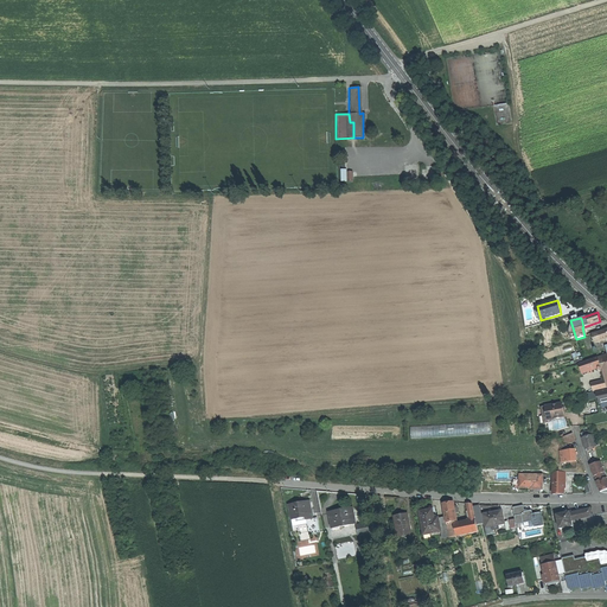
[(606,330),(596,333),(600,342),(606,338),(606,330)]
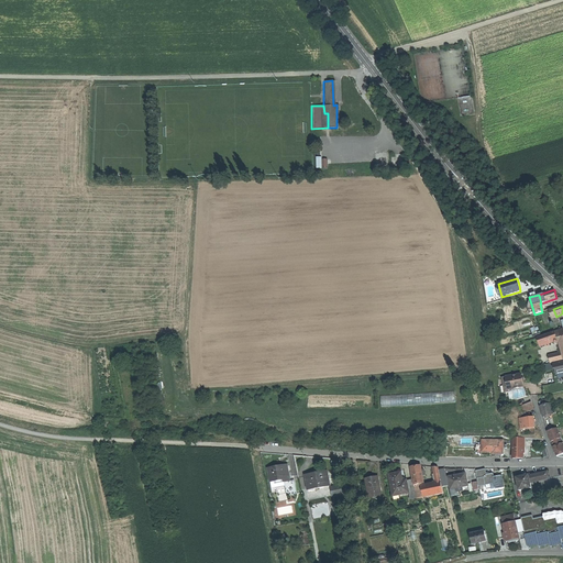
[(554,342),(551,333),(537,338),(540,348),(554,342)]
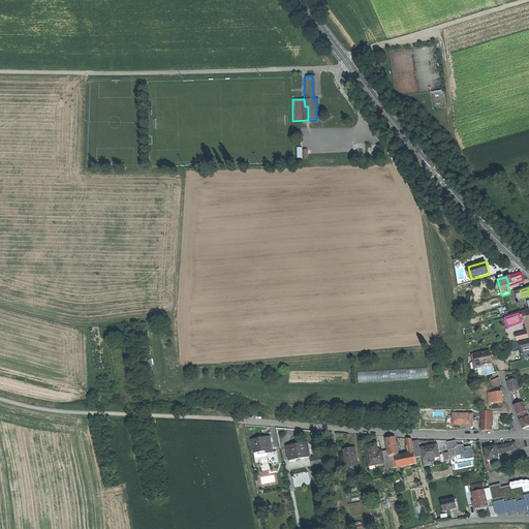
[(528,339),(528,336),(528,332),(516,334),(518,341),(528,339)]
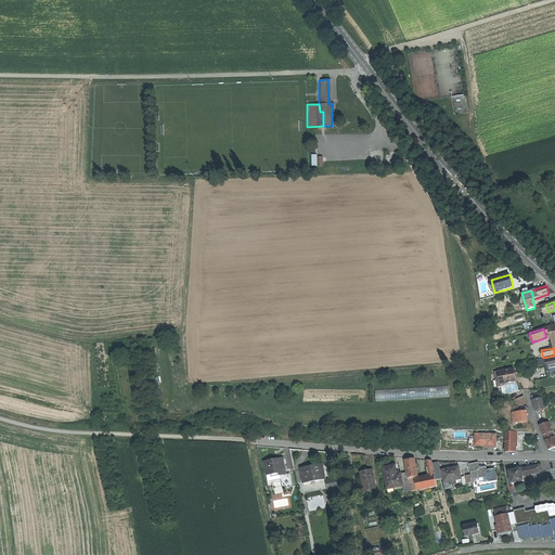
[(554,356),(538,360),(541,375),(554,372),(554,356)]
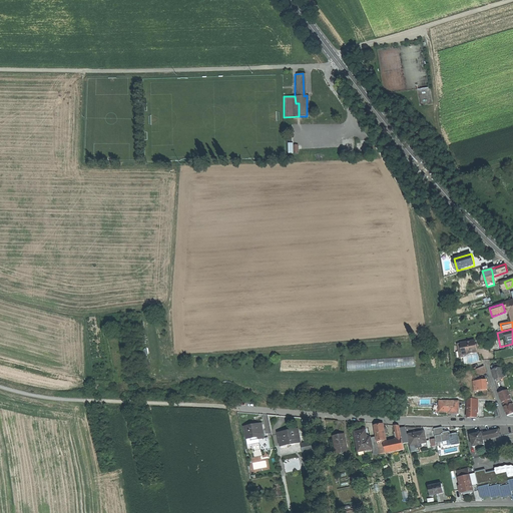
[(474,341),(457,344),(459,352),(462,351),(463,355),(465,355),(473,353),(477,353),(474,341)]
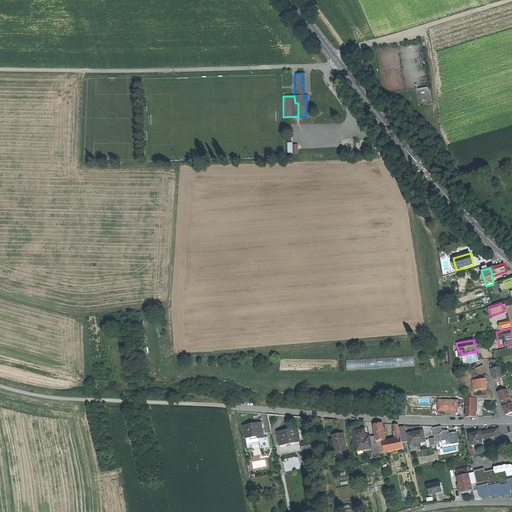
[(511,343),(499,346),(502,357),(511,354),(511,343)]
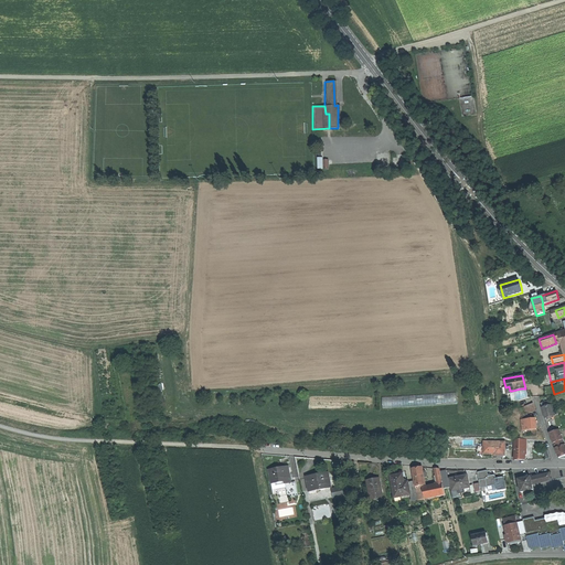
[(523,415),(535,409),(533,404),(521,408),(523,415)]
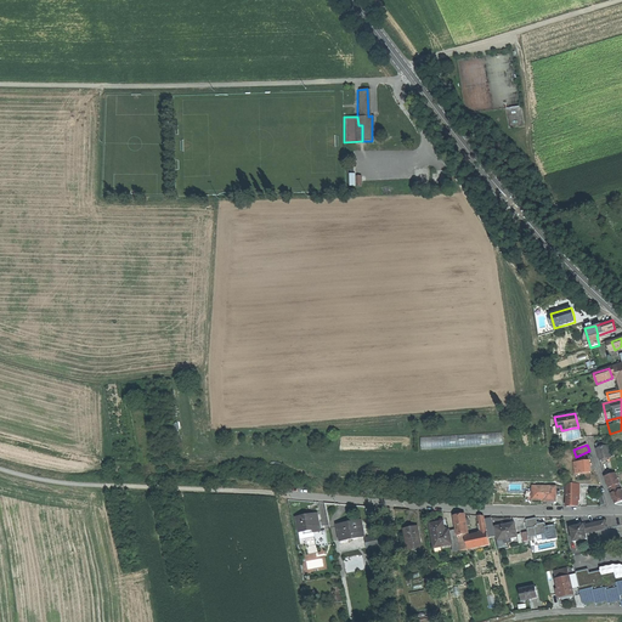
[(599,456),(600,461),(611,458),(611,457),(608,446),(598,448),(597,448),(599,456)]
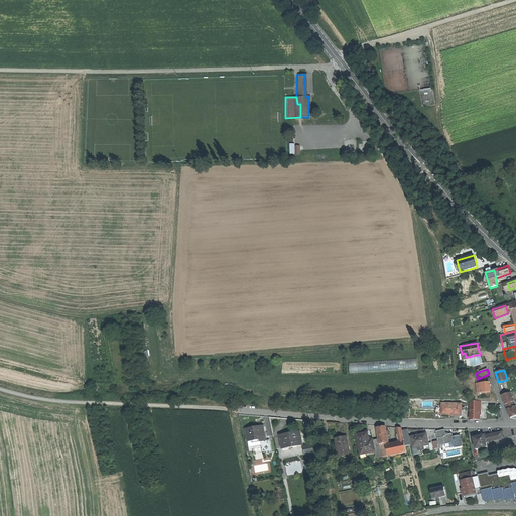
[(504,400),(505,405),(514,401),(511,393),(502,395),(504,400)]
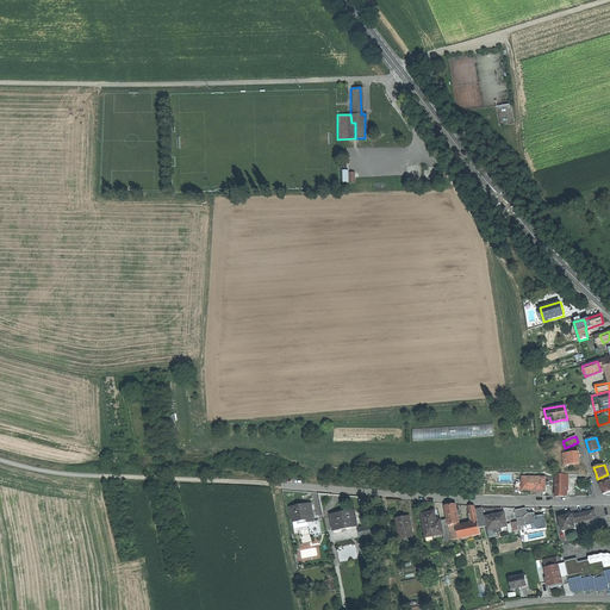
[(555,484),(567,484),(567,474),(556,474),(555,484)]
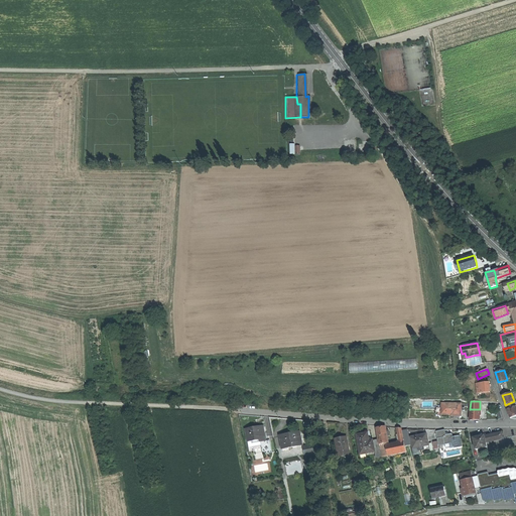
[(515,406),(514,401),(505,405),(511,418),(515,415),(515,406)]
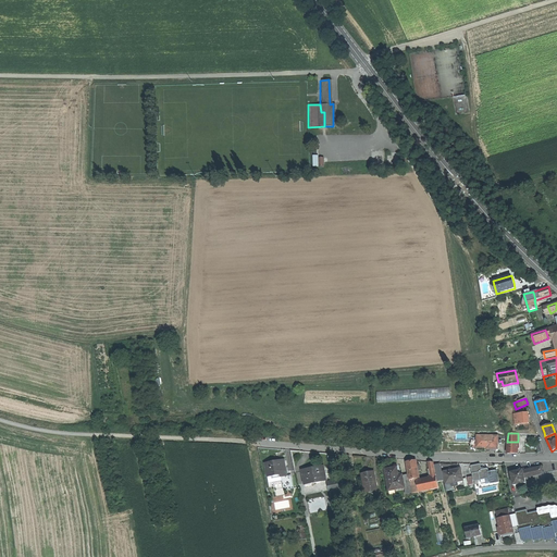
[(498,436),(478,436),(478,447),(487,447),(487,449),(493,449),(498,449),(498,436)]
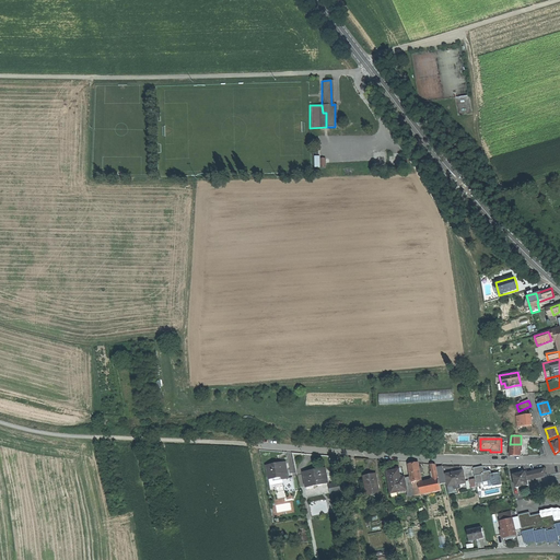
[(515,456),(521,456),(521,444),(510,444),(510,455),(515,456)]
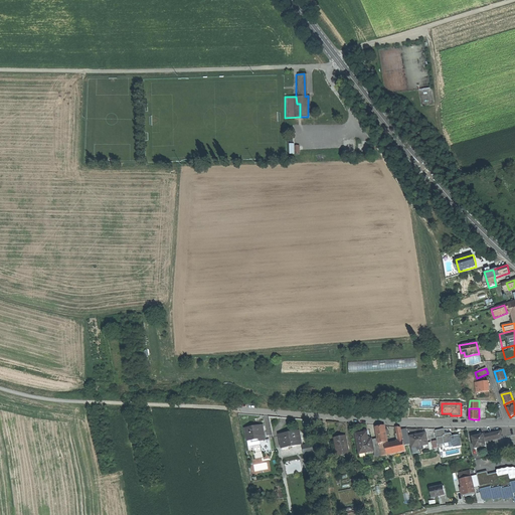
[(259,442),(262,442),(267,441),(265,425),(255,427),(246,430),(248,442),(259,440),(259,442)]
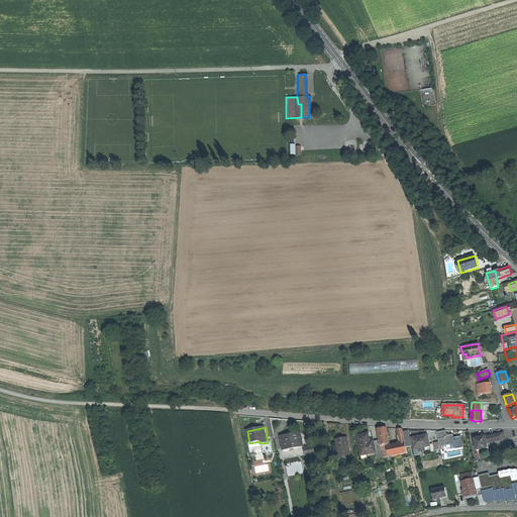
[(380,440),(381,445),(383,445),(391,443),(389,437),(388,432),(387,427),(378,430),(380,440)]
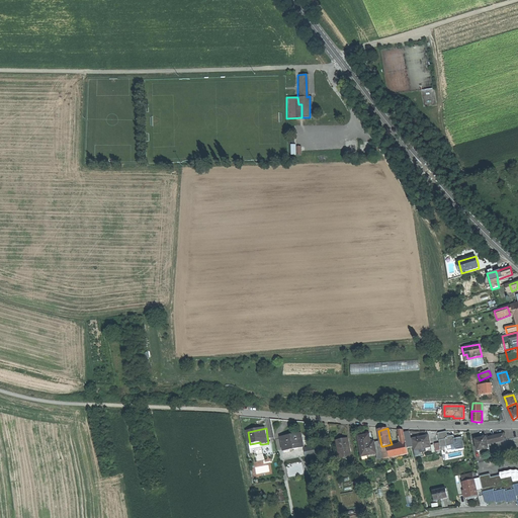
[(443,433),(439,434),(442,447),(446,446),(450,445),(447,432),(443,433)]
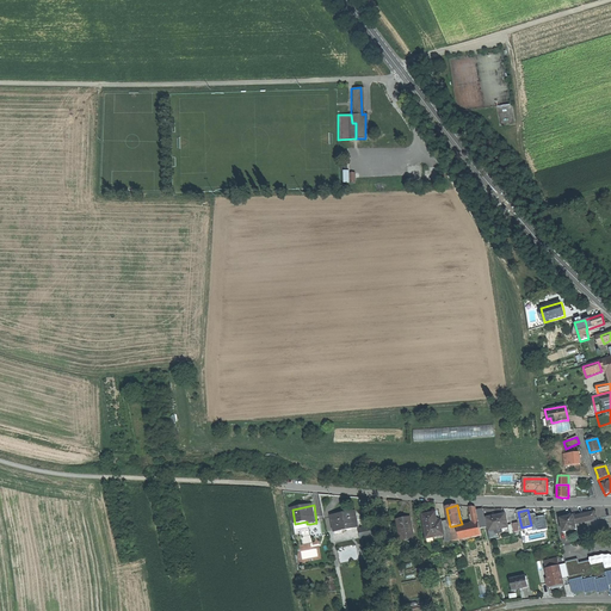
[(359,526),(356,512),(344,514),(333,517),(335,531),(359,526)]
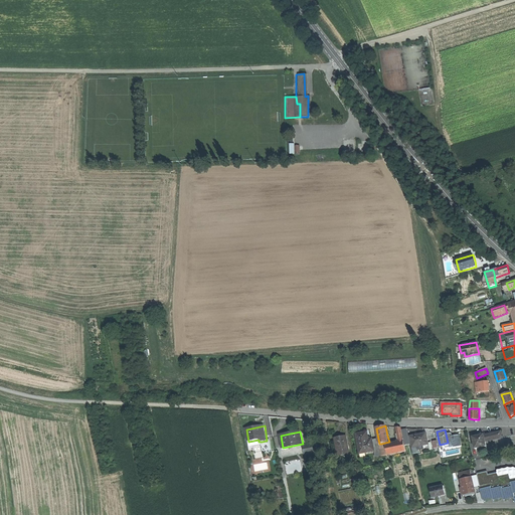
[(485,435),(487,442),(499,439),(497,432),(485,435)]
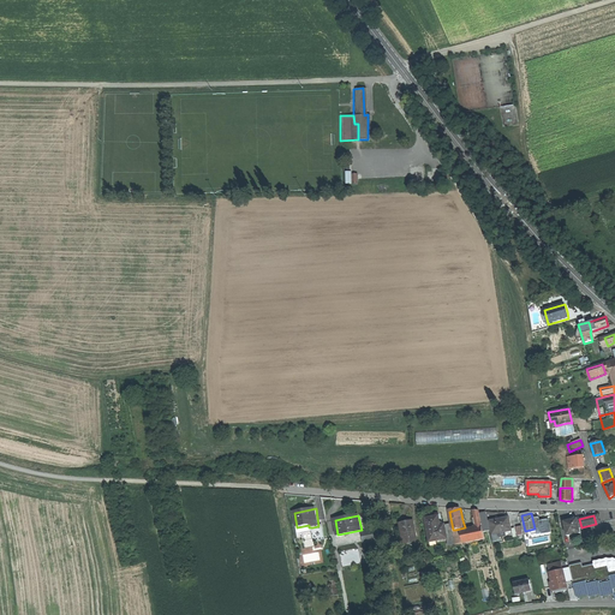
[(453,530),(452,524),(446,525),(445,525),(441,525),(439,517),(431,518),(427,519),(431,543),(448,539),(448,538),(454,537),(454,533),(453,530)]
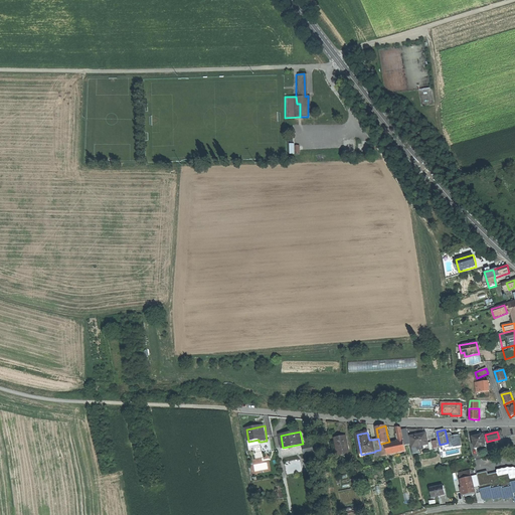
[(415,436),(411,437),(413,448),(418,447),(425,446),(430,445),(427,434),(423,435),(419,436),(415,436)]
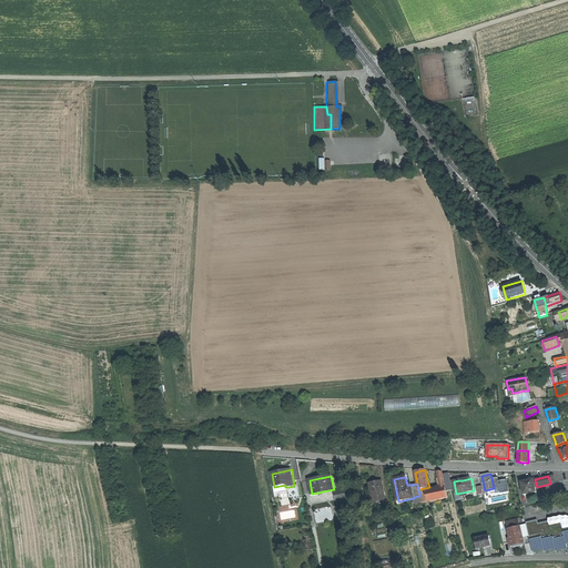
[(528,480),(521,482),(525,496),(536,493),(538,493),(537,487),(535,479),(528,480)]
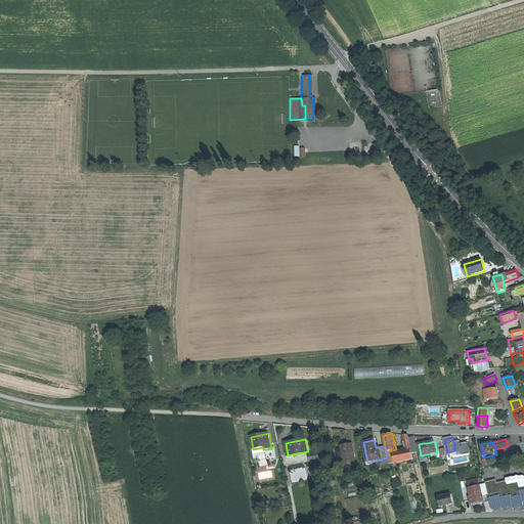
[(345,464),(356,462),(353,444),(348,445),(342,446),(343,454),(345,464)]
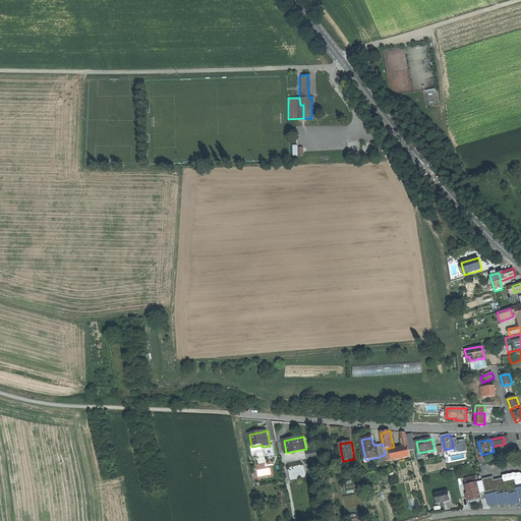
[(498,457),(520,452),(520,445),(517,446),(517,443),(505,446),(506,449),(497,451),(498,457)]
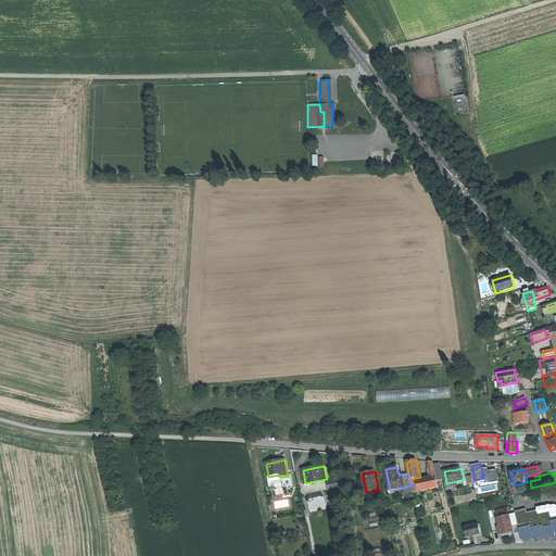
[(283,480),(282,477),(279,477),(279,475),(268,477),(270,488),(275,487),(274,482),(283,480)]
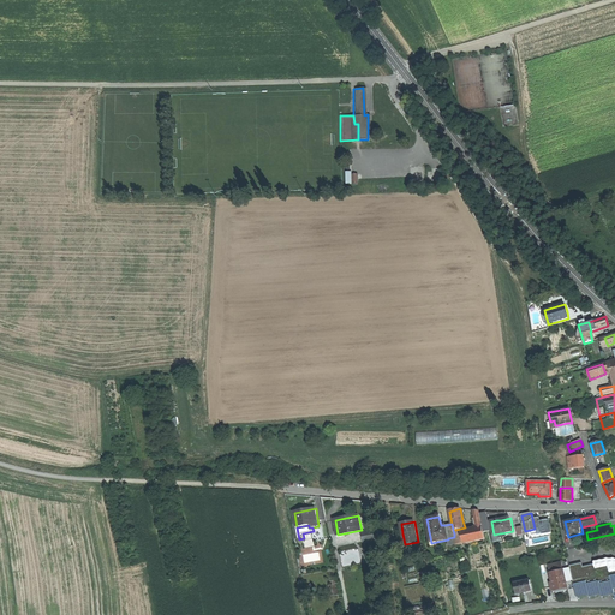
[(318,526),(312,527),(314,531),(315,542),(326,539),(323,525),(318,526)]
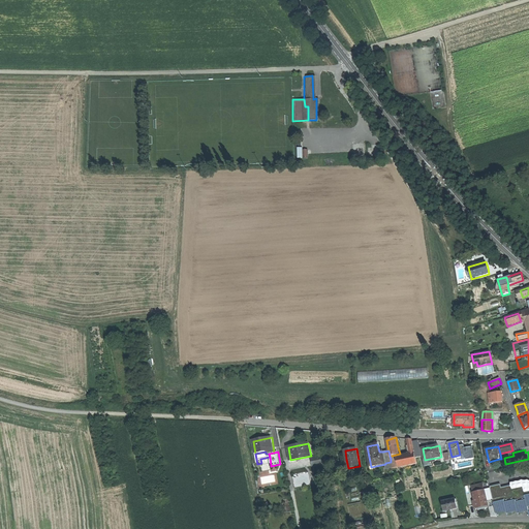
[(393,469),(399,467),(397,458),(400,457),(400,454),(392,456),(392,459),(391,459),(393,469)]
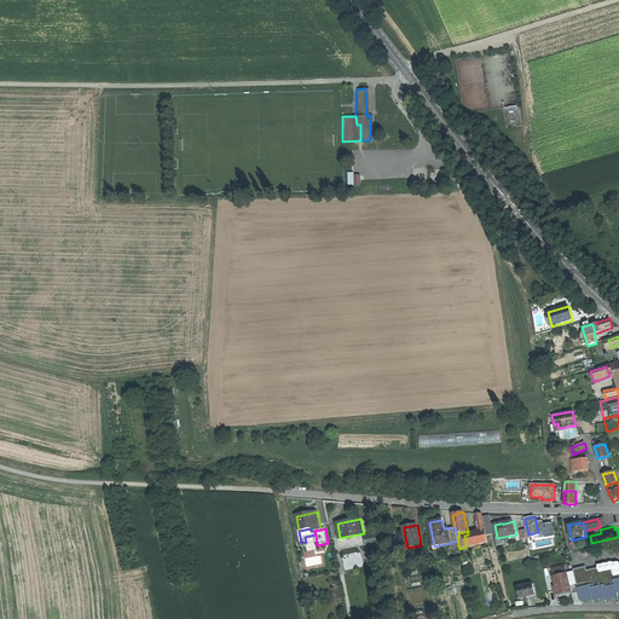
[(468,534),(464,536),(467,547),(489,542),(487,536),(487,531),(481,532),(474,533),(468,534)]
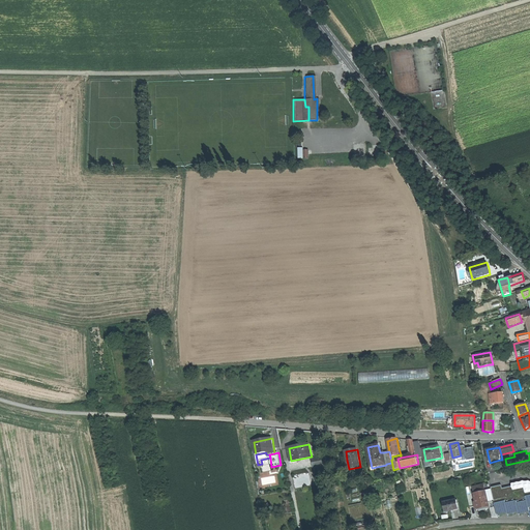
[(314,467),(328,464),(327,455),(312,459),(314,467)]
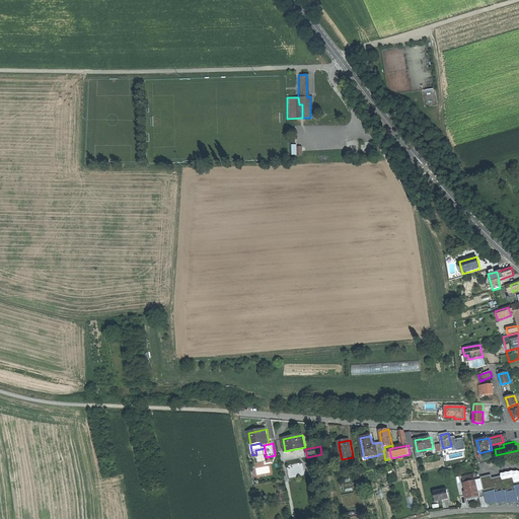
[(473,497),(479,496),(475,483),(474,474),(463,476),(467,492),(464,492),(465,496),(468,496),(468,498),(473,497)]
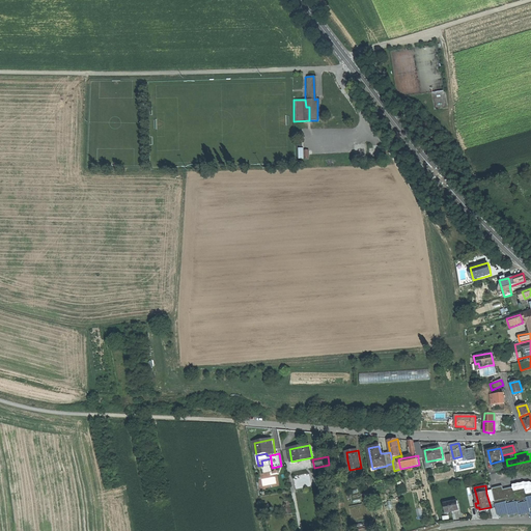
[(491,507),(497,506),(499,514),(509,512),(509,514),(521,511),(521,514),(530,512),(530,508),(530,507),(530,494),(527,495),(526,490),(515,493),(514,488),(504,491),(503,487),(493,491),(494,492),(486,494),(491,507)]
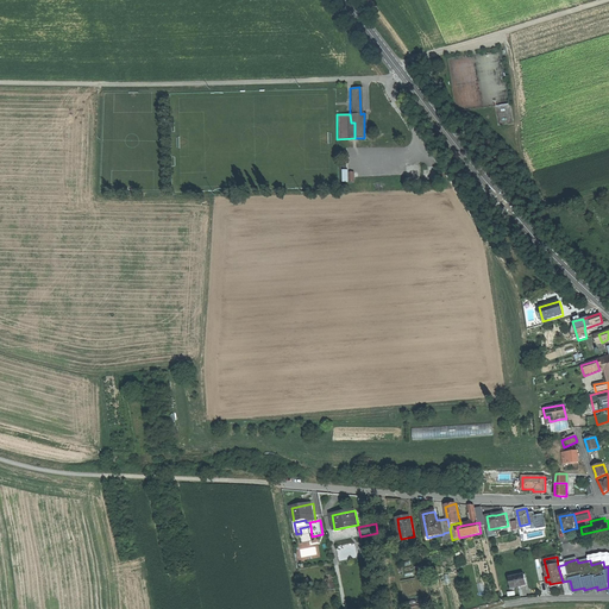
[(525,573),(509,577),(512,589),(520,586),(527,585),(525,573)]
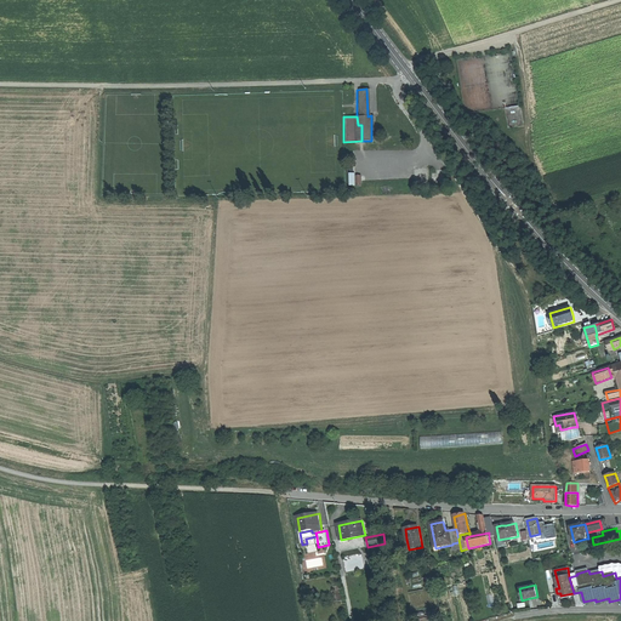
All buildings are outlined.
